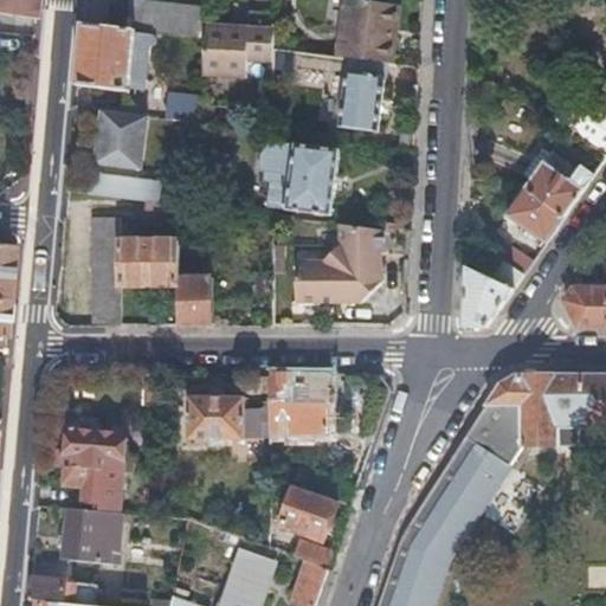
[(0,0),(0,5),(34,10),(36,0),(0,0)]
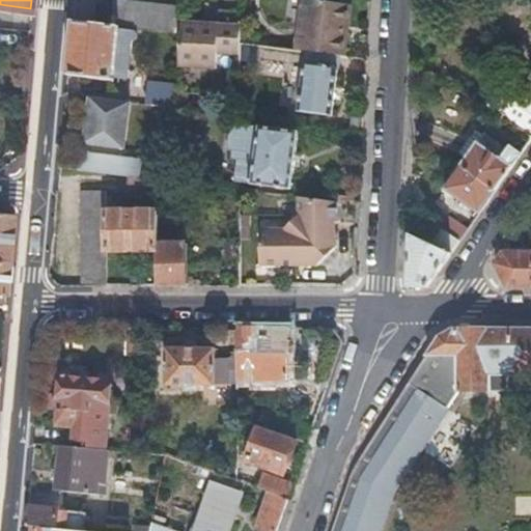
[(72,0),(66,74),(112,80),(112,76),(122,77),(128,28),(121,27),(121,25),(91,22),(93,0),(72,0)]
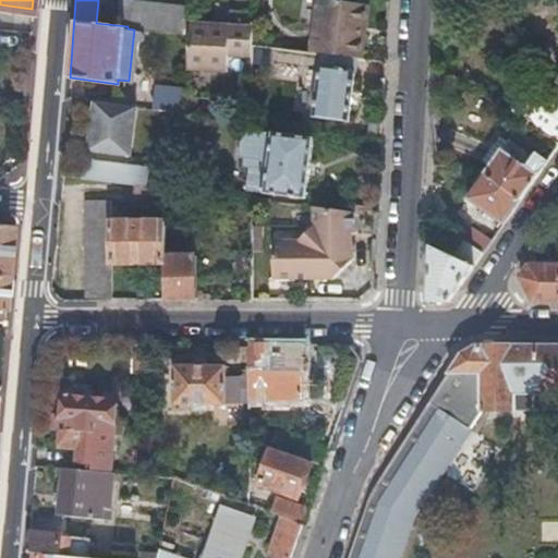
[(187,7),(133,0),(130,27),(184,33),(187,7)]
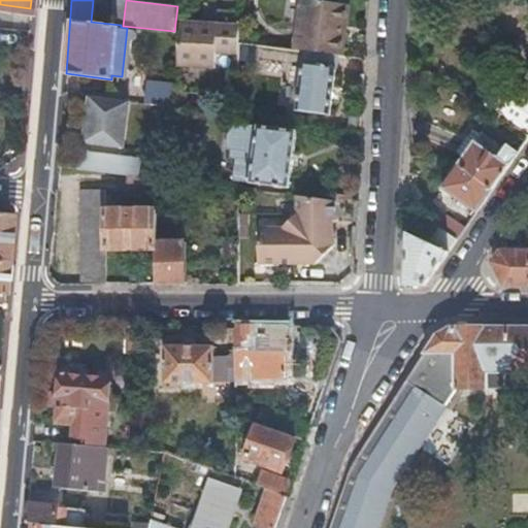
[(335,54),(339,55),(347,3),(326,0),(300,0),(294,48),(301,50),(335,54)]
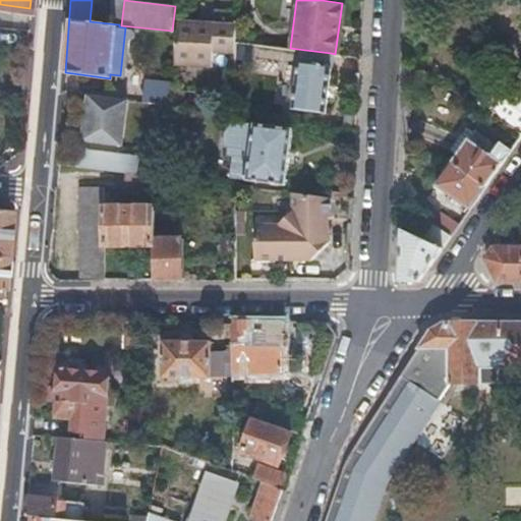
[(236,17),(214,15),(213,20),(199,20),(177,18),(174,64),(212,66),(213,52),(235,53),(236,17)]
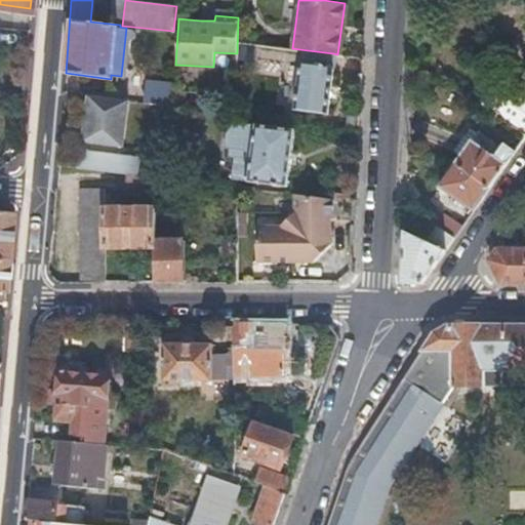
[(326,113),(333,53),(299,49),(292,108),(326,113)]
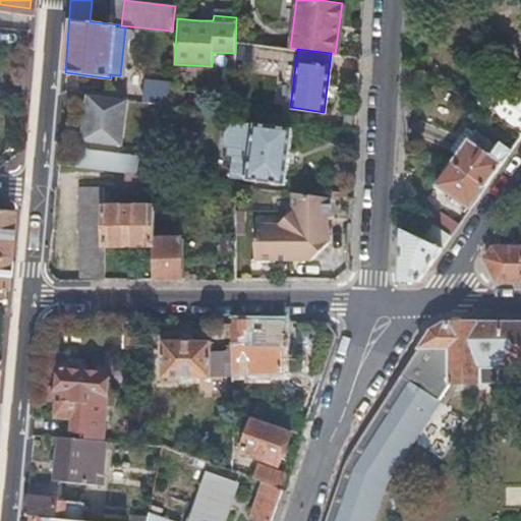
[(489,79),(477,104),(498,117),(520,131),(520,77),(517,75),(511,90),(489,79)]
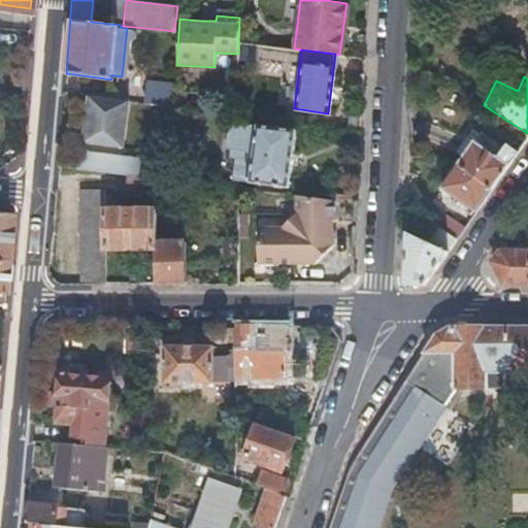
[(144,103),(169,106),(170,106),(173,83),(146,79),(144,103)]
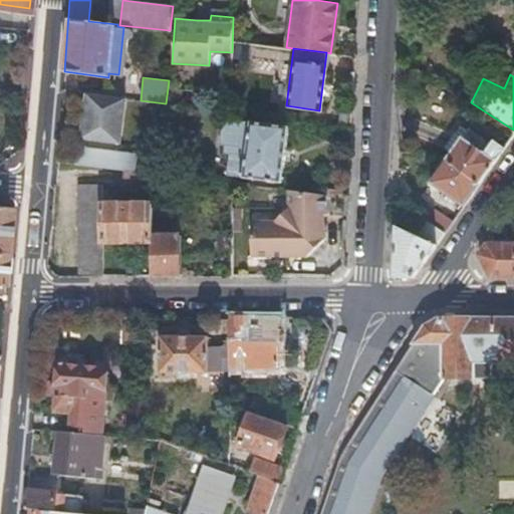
[(170,89),(170,103),(198,105),(198,91),(170,89)]
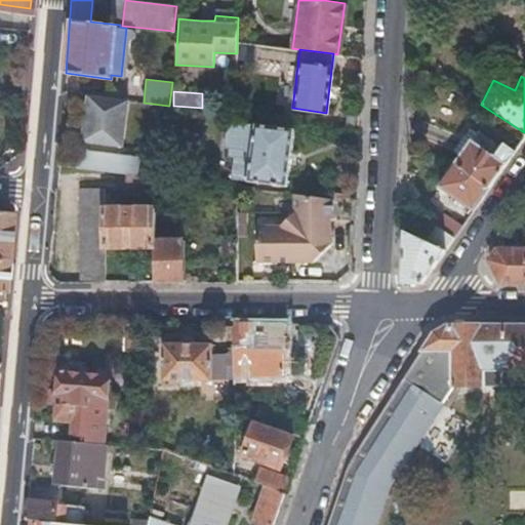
[(126,101),(88,95),(82,142),(120,146),(126,101)]
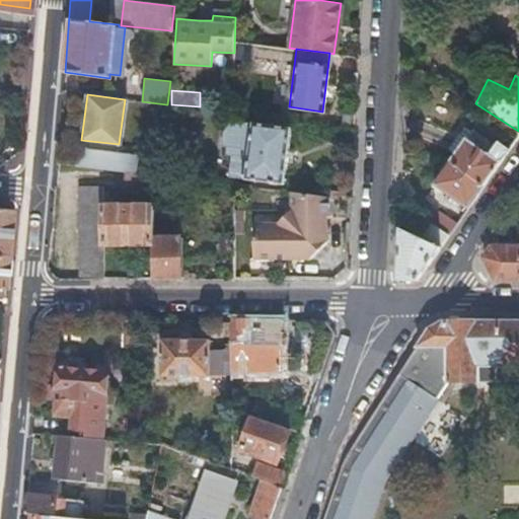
[(240,174),(244,174),(244,177),(283,181),(290,126),(250,121),(250,123),(246,123),(246,122),(226,119),(226,120),(224,120),(221,144),(225,145),(225,148),(231,149),(228,174),(240,176),(240,174)]
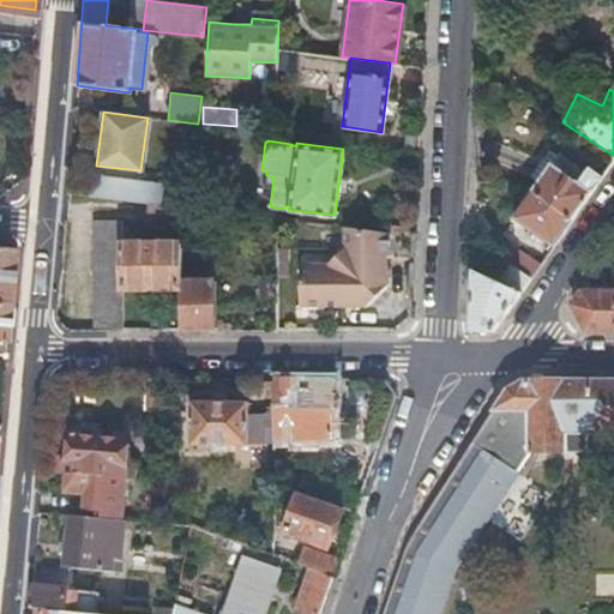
[(529,174),(537,180),(551,162),(576,180),(583,170),(549,146),(529,174)]
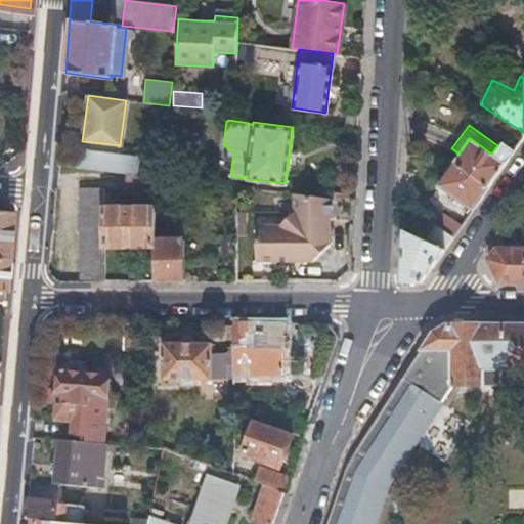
[(459,154),(453,162),(487,186),(514,147),(501,139),(497,145),(491,154),(470,138),(459,154)]
